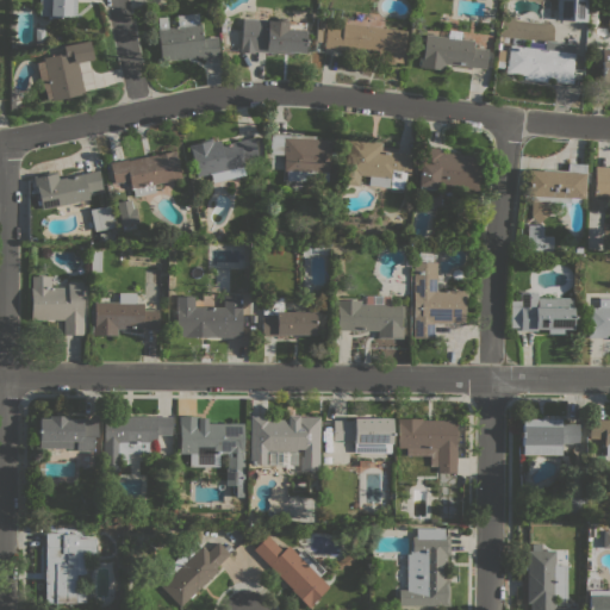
[(38,0),(74,0),(74,14),(72,14),(72,18),(50,17),(50,18),(38,18),(38,0)]
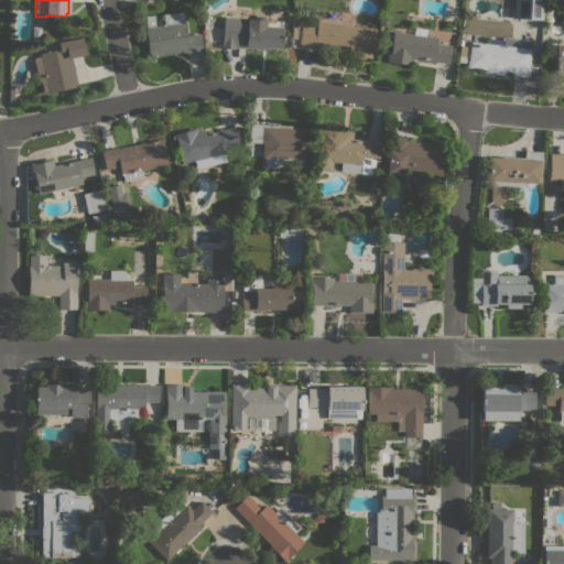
[(514,0),(542,0),(542,20),(513,19),(514,0)]
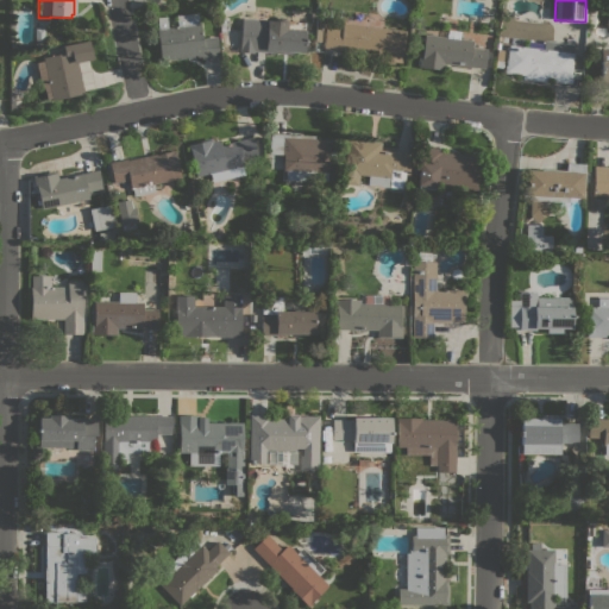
[(159,61),(156,27),(157,27),(156,16),(165,14),(167,26),(177,25),(175,14),(196,11),(199,23),(200,23),(201,38),(215,36),(218,57),(203,58),(200,56),(159,61)]
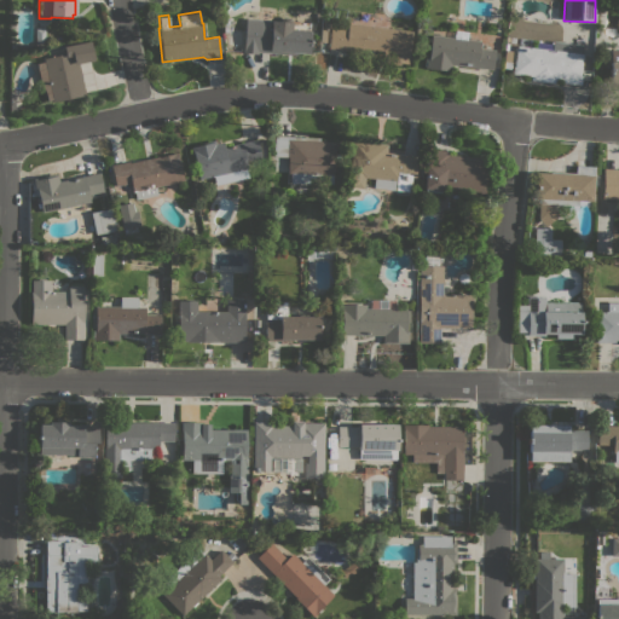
[(370,16),(389,18),(388,28),(415,32),(411,64),(400,62),(399,64),(392,63),(392,61),(389,59),(391,56),(328,47),(331,27),(347,29),(348,23),(369,25),(370,17),(370,16)]
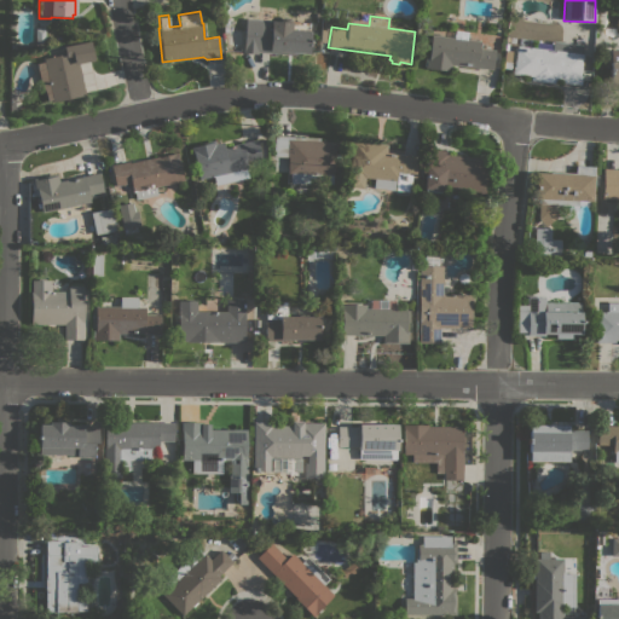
[(256,52),(256,53),(243,52),(246,18),(281,21),(283,17),(289,17),(293,21),(311,22),(308,53),(296,52),(296,55),(256,52)]
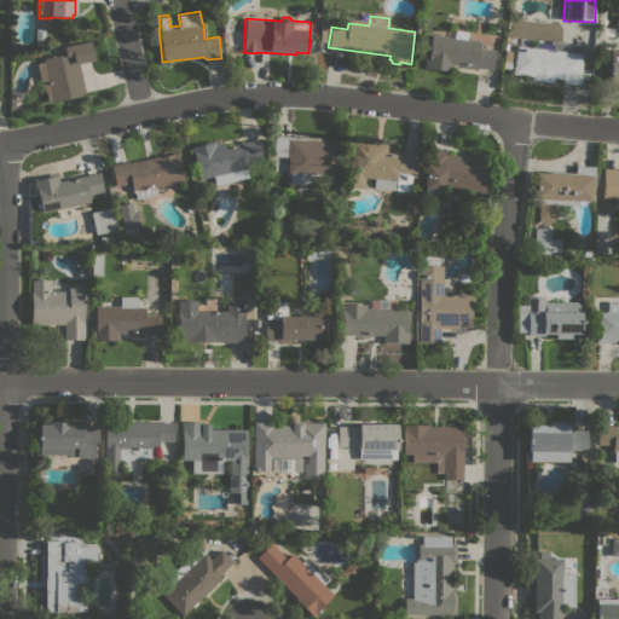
[(44,44),(35,44),(34,29),(45,29),(44,44)]
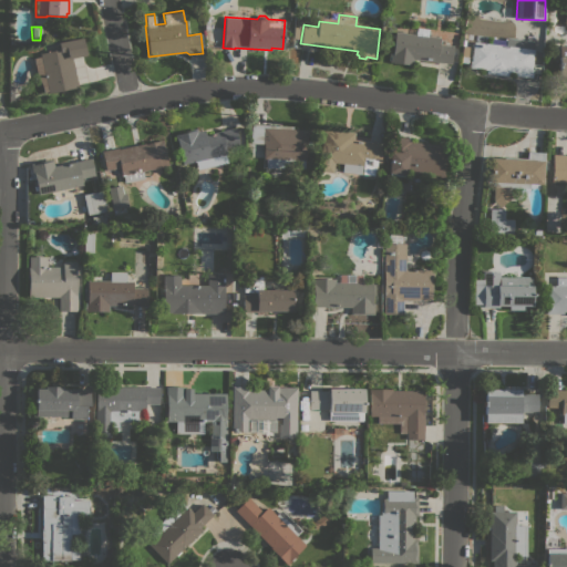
[(415,34),(416,28),(429,29),(428,35),(440,38),(440,39),(441,39),(440,44),(453,45),(451,63),(413,59),(412,64),(390,62),(391,52),(392,52),(395,32),(415,34)]
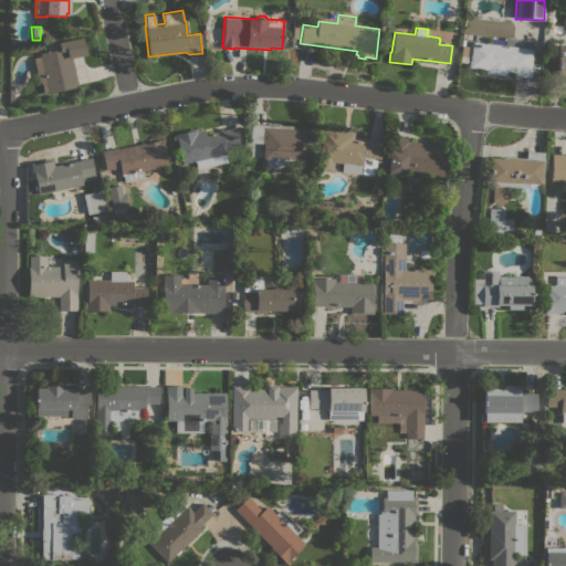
[(41,84),(38,79),(33,58),(40,56),(39,53),(59,49),(58,42),(82,37),(85,54),(71,58),(77,86),(49,93),(48,91),(42,92),(41,84)]
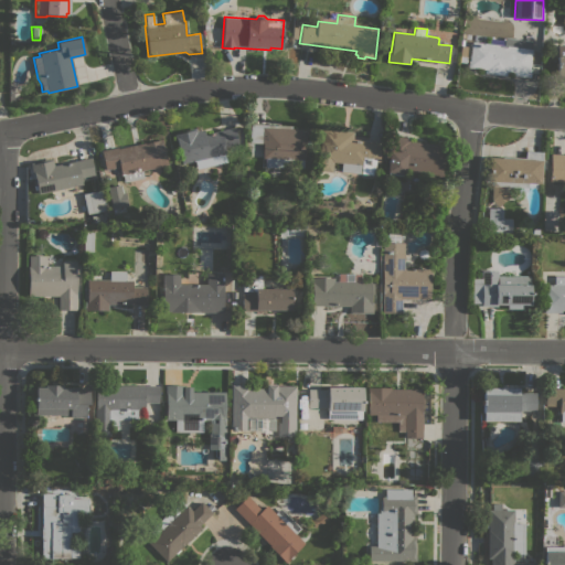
[(504,45),(505,38),(532,41),(531,49),(532,49),(530,68),(531,70),(530,77),(512,75),(512,73),(507,72),(507,76),(484,73),(484,70),(467,67),(468,63),(467,63),(468,53),(470,53),(471,41),(504,45)]
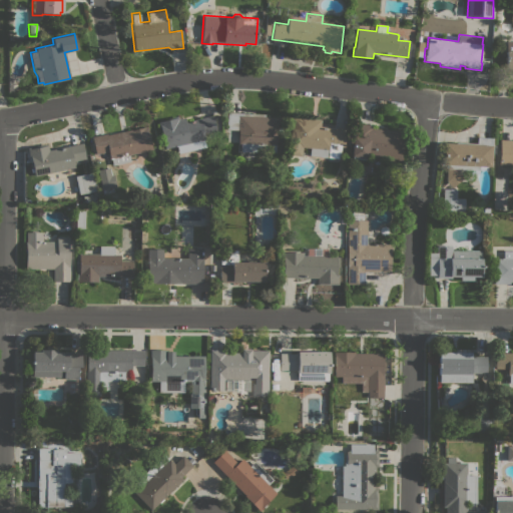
[(512,68),(512,40),(504,41),(505,68),(512,68)]
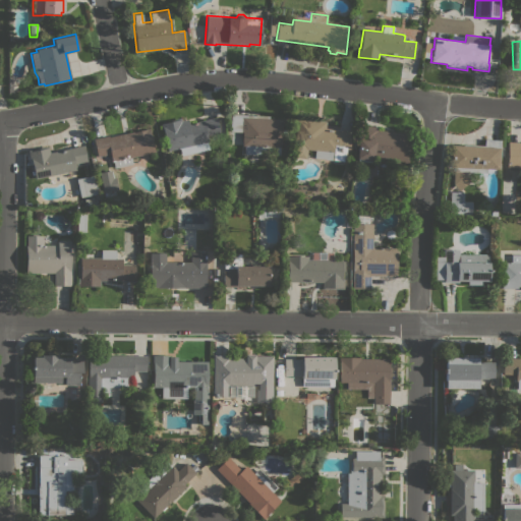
[(231,114),(269,116),(269,118),(282,119),(282,129),(287,129),(286,137),(281,137),(281,147),(280,147),(279,155),(244,153),(244,146),(241,146),(242,132),(230,131),(231,114)]
